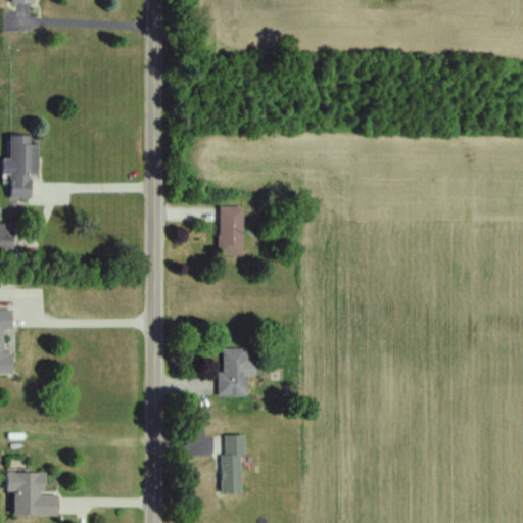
[(38,144),(31,144),(31,136),(10,136),(10,198),(31,198),(31,175),(38,175),(38,144)]
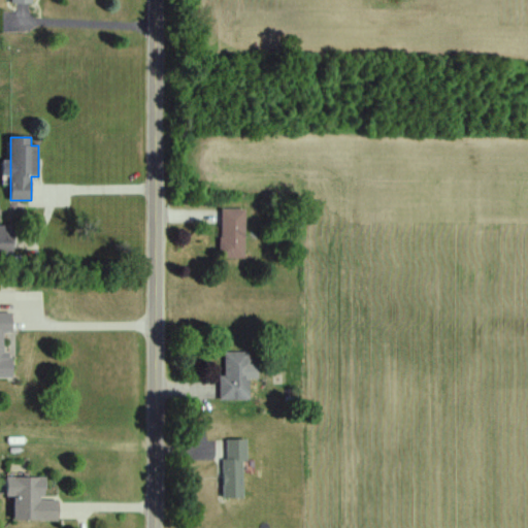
[(221,259),(245,259),(245,209),(221,209),(221,259)]
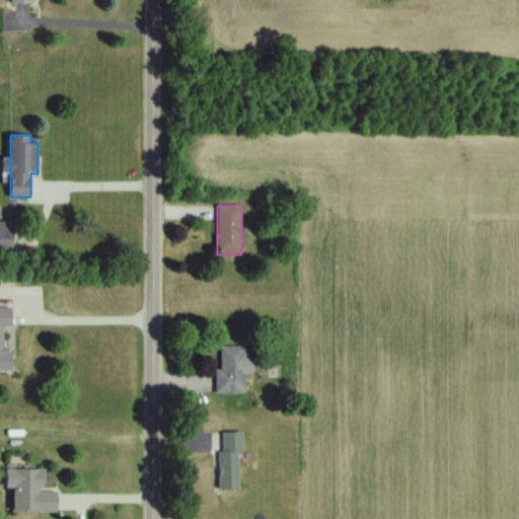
[(12,223),(0,222),(0,249),(12,250),(12,223)]
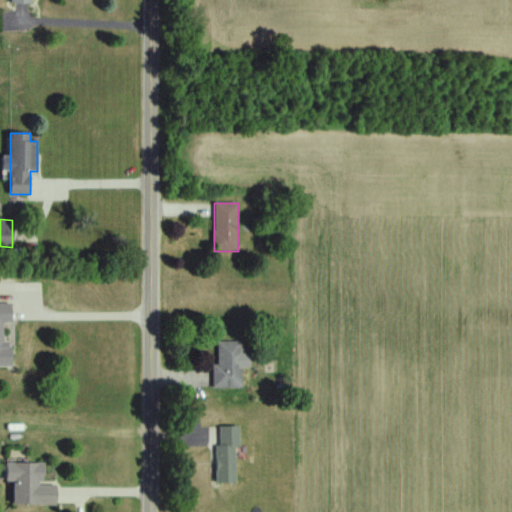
[(0,367),(11,368),(11,342),(3,342),(3,324),(12,324),(12,304),(0,303),(0,367)]
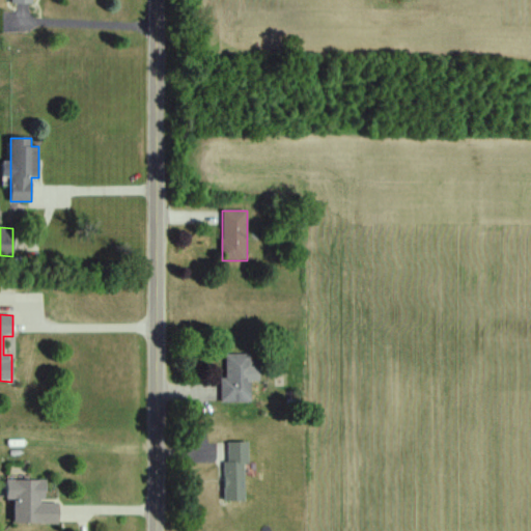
[(226,380),(221,380),(221,402),(251,402),(251,355),(226,355),(226,380)]
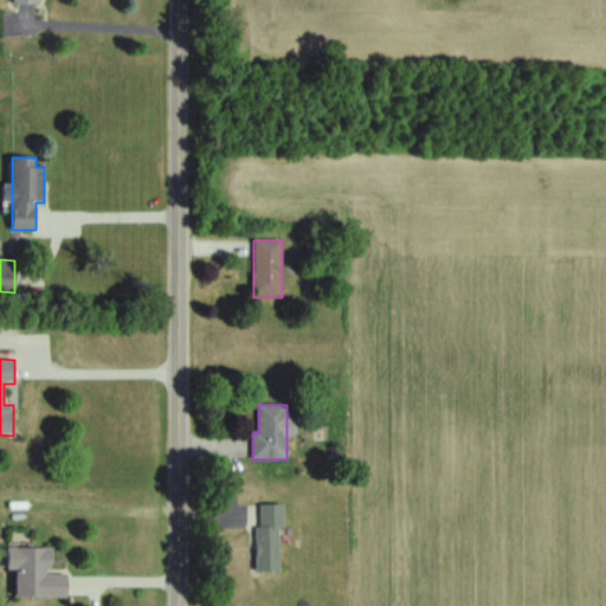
[(282,572),(281,505),(251,505),(252,573),(282,572)]
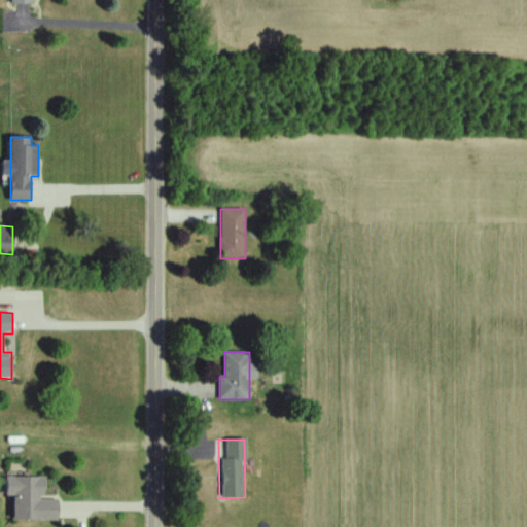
[(13,520),(59,520),(59,499),(45,499),(45,478),(8,478),(8,497),(13,497),(13,520)]
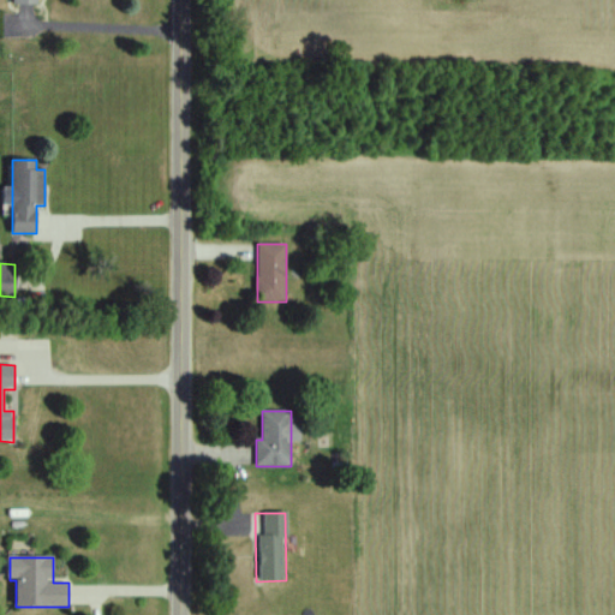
All buildings are outlined.
